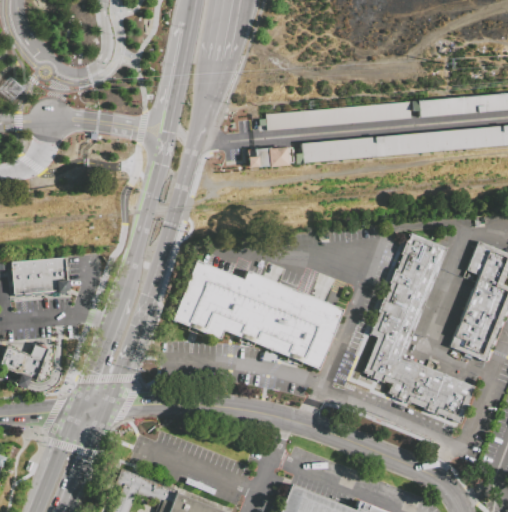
[(507,108),(420,116),(419,101),(507,92),(507,108)]
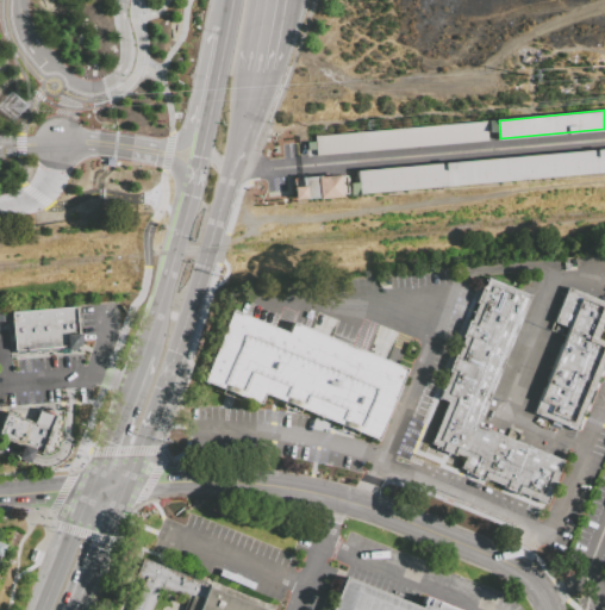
[(490,139),(319,154),(317,135),(488,120),(490,139)]
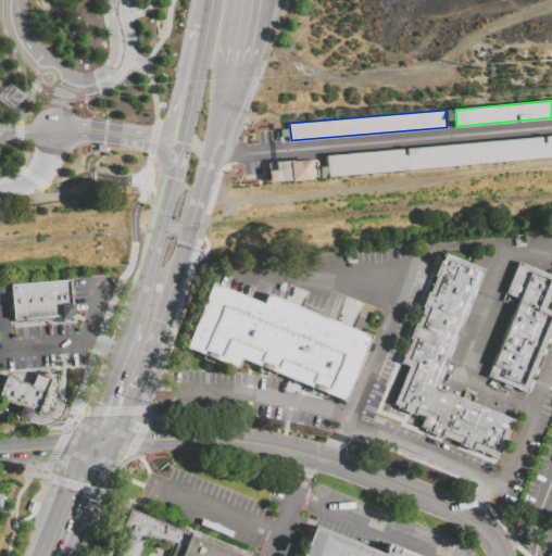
[(551,135),(327,155),(329,176),(551,156),(551,135)]
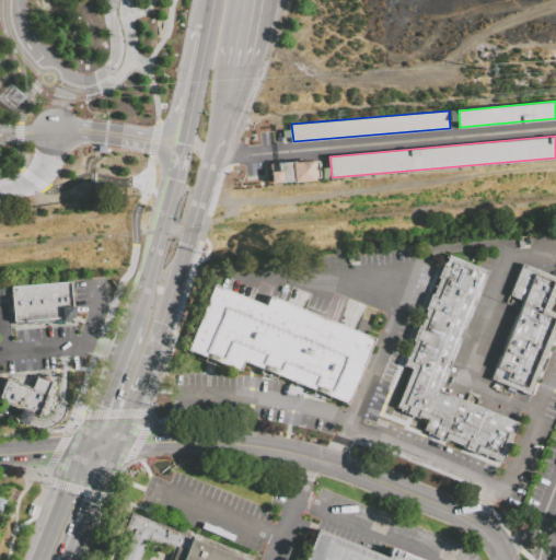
[(313,162),(314,182),(275,185),(273,165),(313,162)]
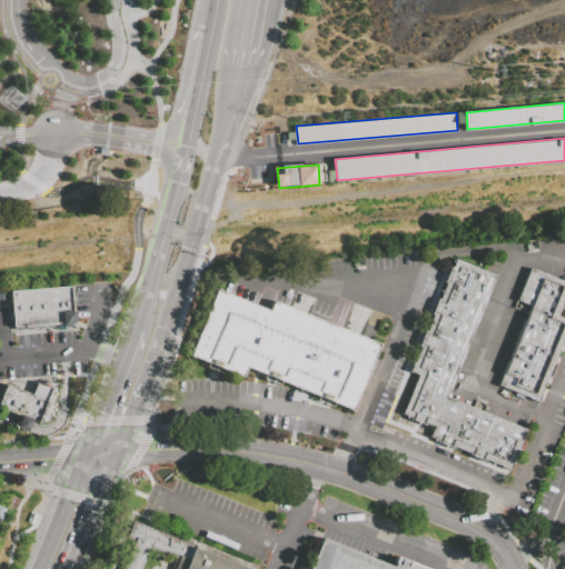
[(499,275),(489,270),(459,258),(456,267),(454,266),(449,279),(491,296),(499,275)]
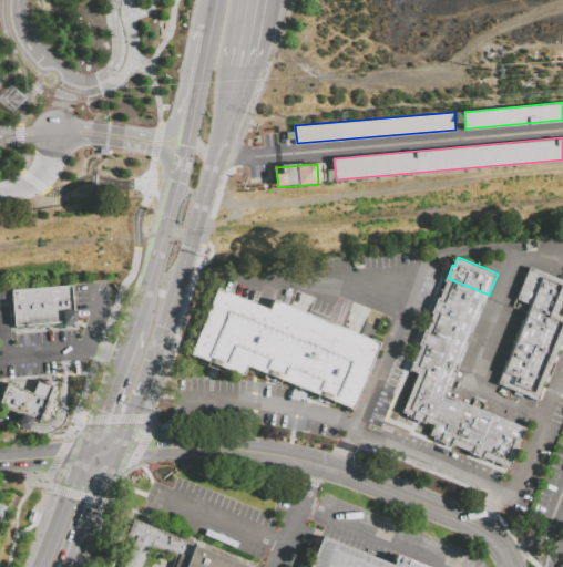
[(529,267),(562,279),(562,298),(523,282),(529,267)]
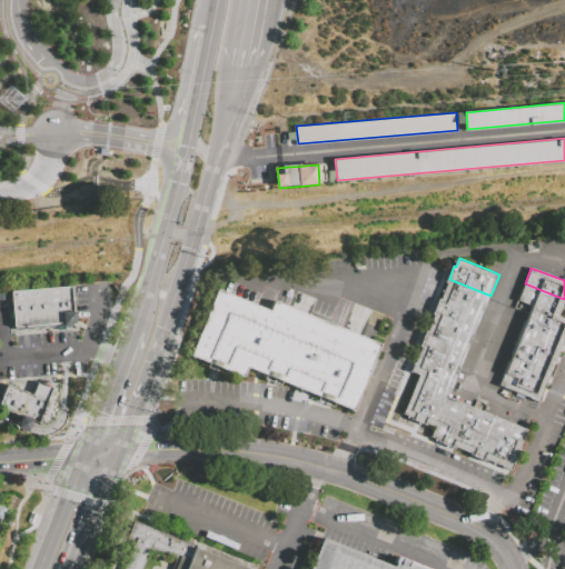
[(481,320),(491,296),(449,279),(447,282),(449,283),(443,299),(442,299),(439,303),(481,320)]
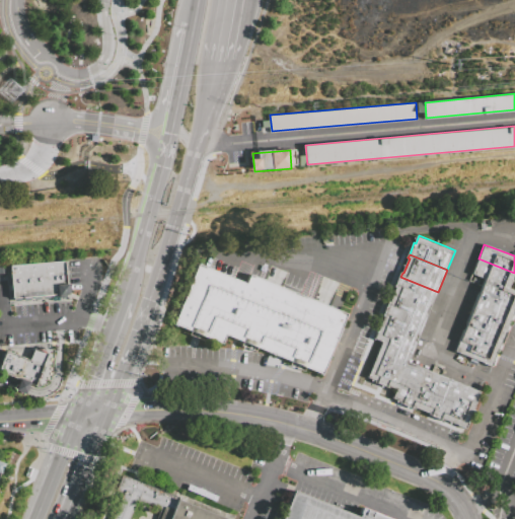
[(472,273),(485,278),(510,288),(514,279),(514,273),(479,258),(472,273)]
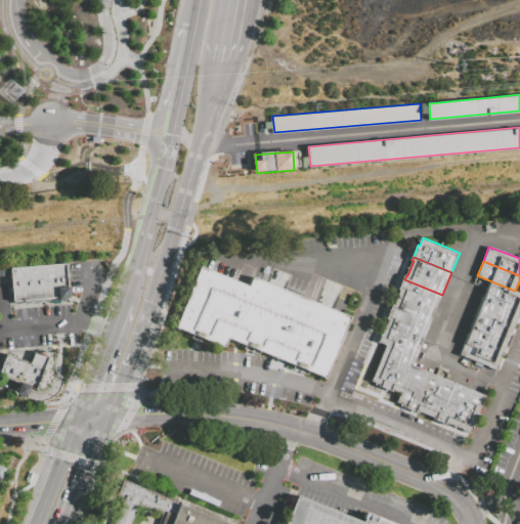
[(54,300),(70,299),(68,266),(51,267),(54,300)]
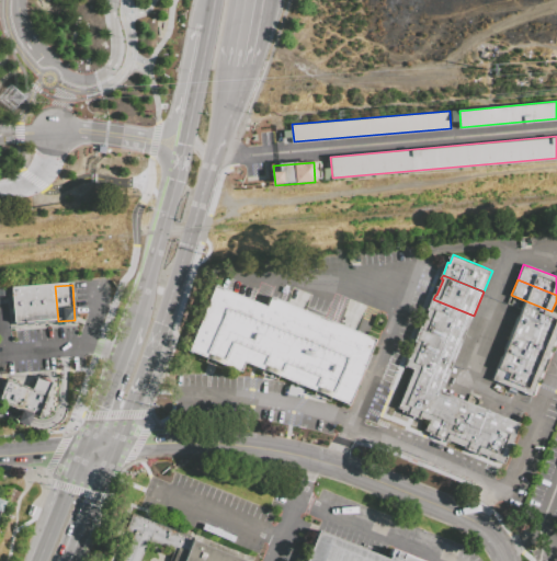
[(58,321),(55,286),(38,287),(41,322),(58,321)]
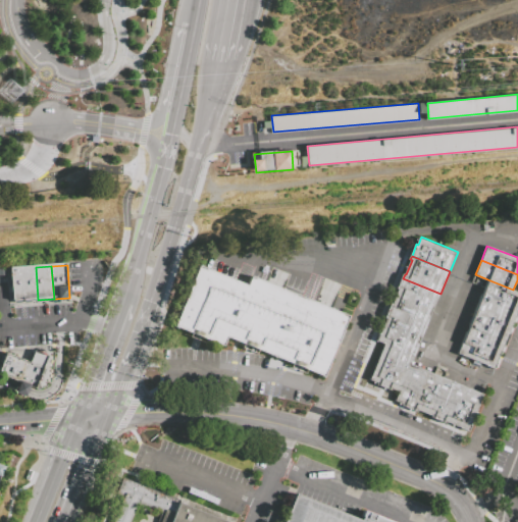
[(36,267),(11,269),(13,301),(38,300),(36,267)]
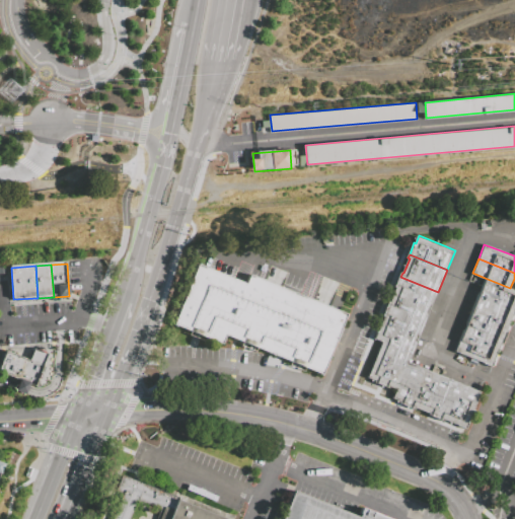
[(324,376),(349,315),(253,277),(251,276),(247,285),(199,266),(174,325),(196,335),(223,346),(226,338),(324,376)]
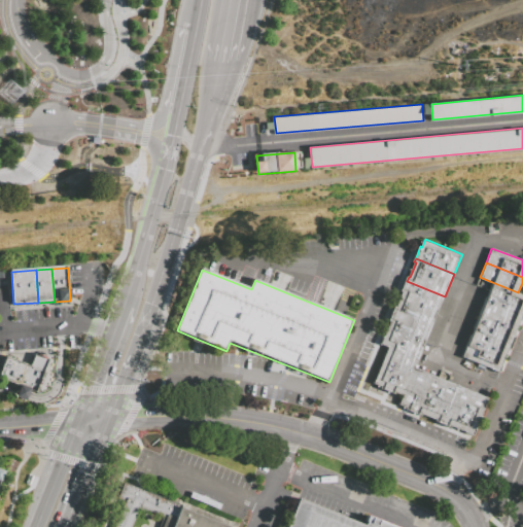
[(434,322),(445,296),(407,281),(403,291),(404,292),(397,307),(434,322)]
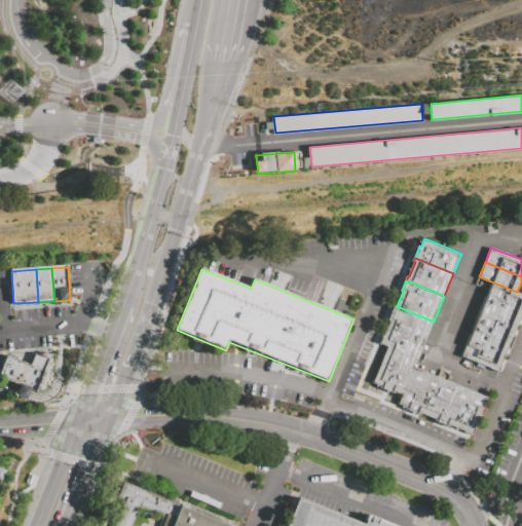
[(517,334),(521,323),(521,294),(517,292),(491,282),(477,317),(517,334)]
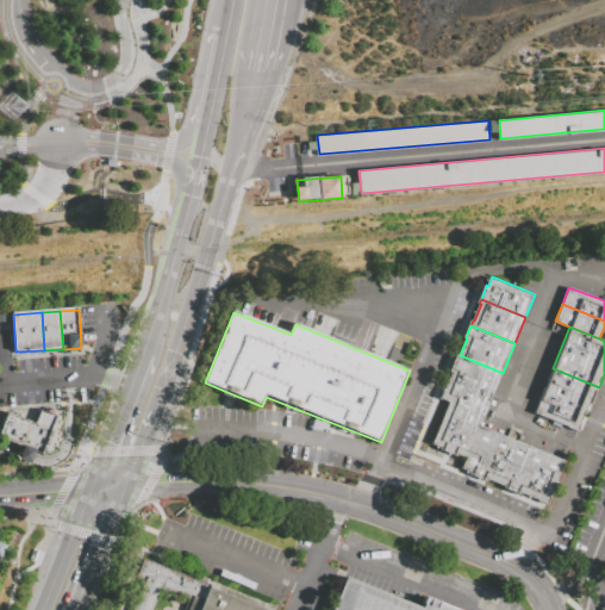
[(493,394),(503,373),(460,355),(459,354),(451,372),(454,373),(451,378),(493,394)]
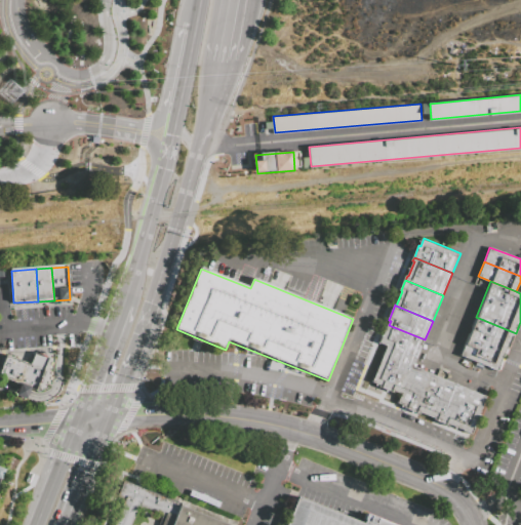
[(461,356),(501,372),(516,333),(476,317),(461,356)]
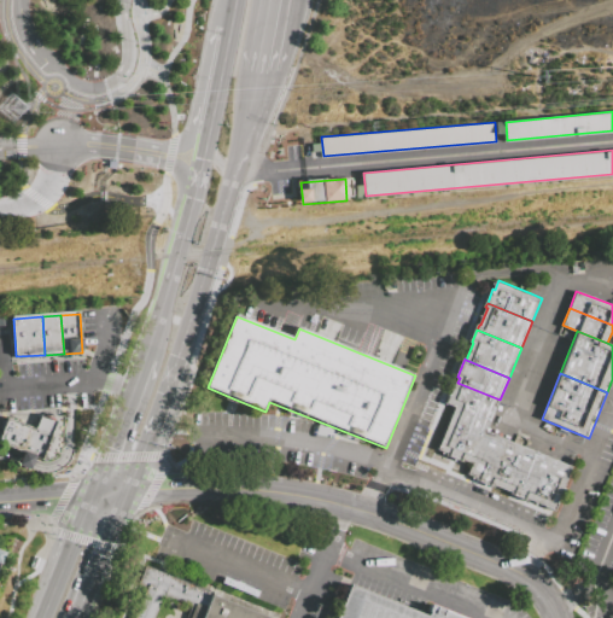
[(492,419),(500,400),(457,383),(453,394),(451,394),(449,401),(457,404),(492,419)]
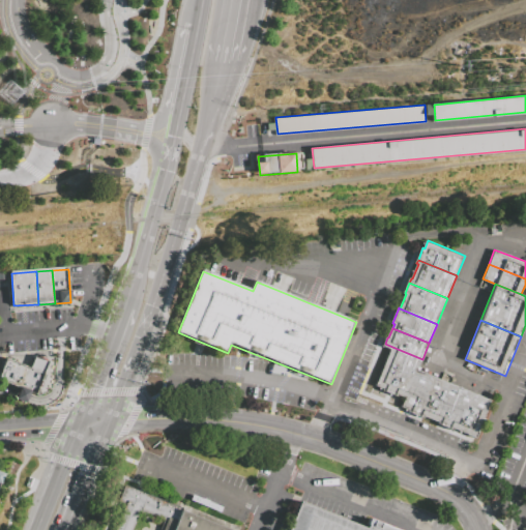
[(407,364),(418,369),(422,359),(392,347),(388,357),(407,364)]
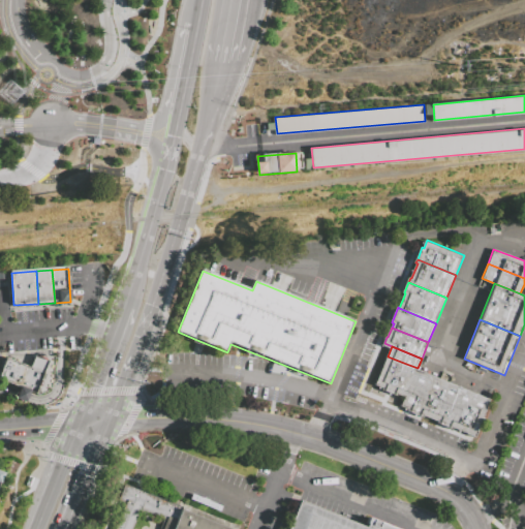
[(0,379),(9,383),(20,387),(18,393),(17,396),(14,399),(28,404),(30,401),(30,399),(33,392),(40,395),(54,364),(36,356),(31,368),(7,359),(2,370),(0,369),(0,379)]
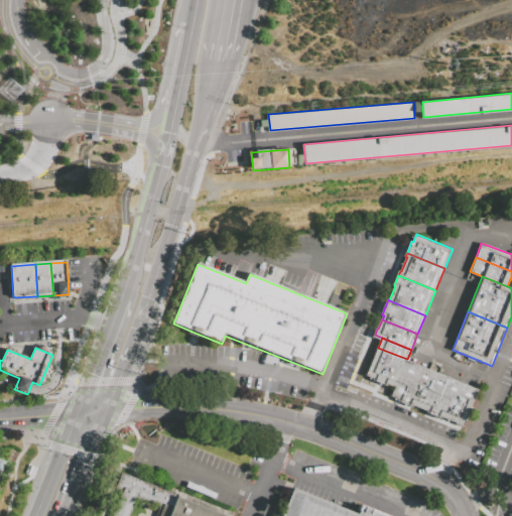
[(378,348),(367,376),(385,383),(396,355),(378,348)]
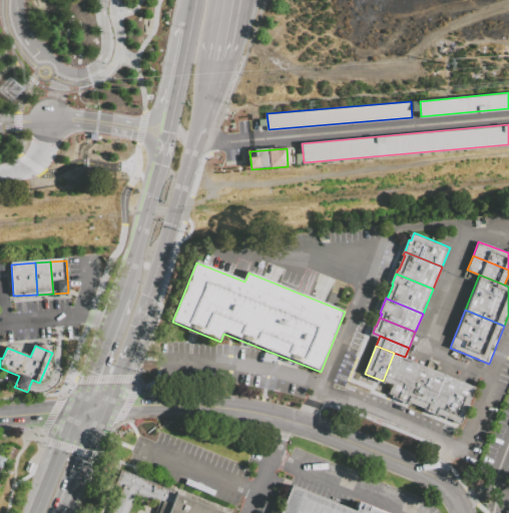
[(383,381),(393,385),(390,393),(399,396),(414,361),(405,357),(394,353),(383,381)]
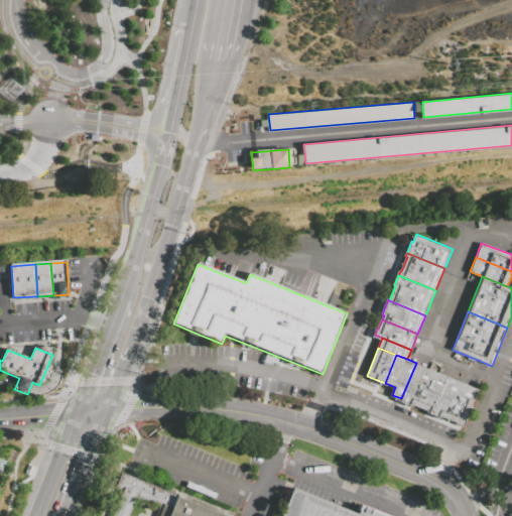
[(401,398),(417,405),(431,369),(416,363),(401,398)]
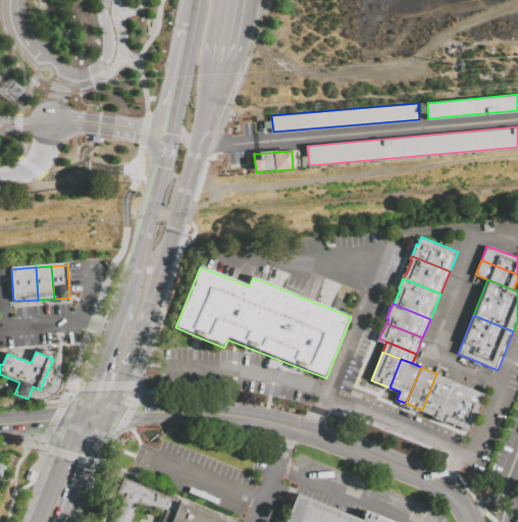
[(450,379),(435,415),(422,410),(436,373),(450,379)]
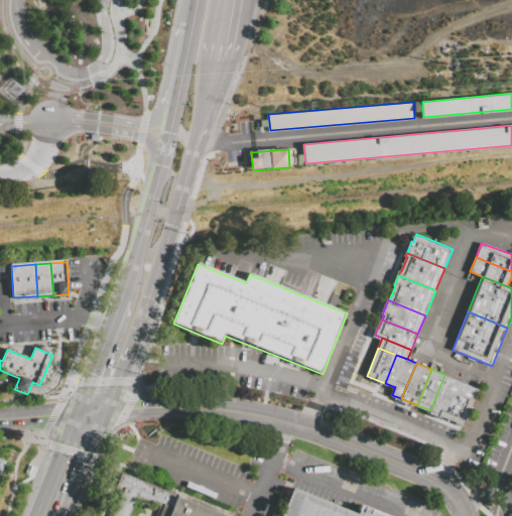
[(462,382),(448,417),(430,410),(444,375),(462,382)]
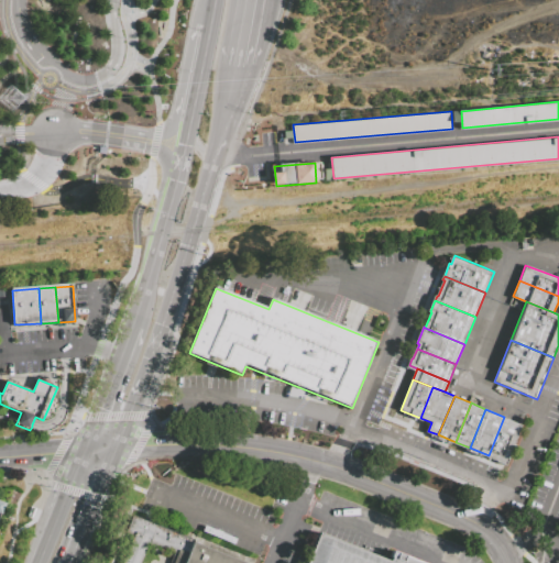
[(524,424),(507,463),(489,455),(504,417),(522,423),(524,424)]
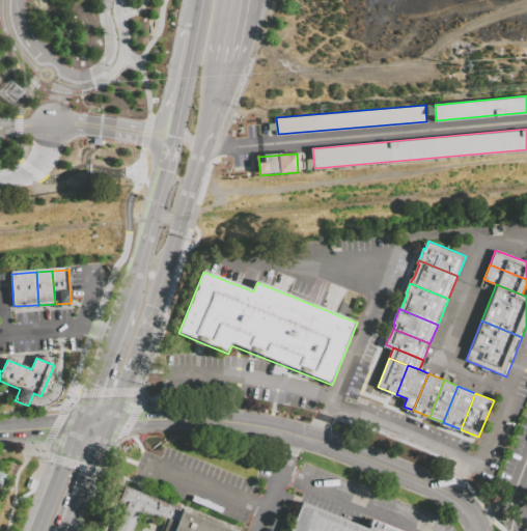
[(118,530),(129,507),(120,504),(127,487),(183,509),(182,512),(227,530),(118,530)]
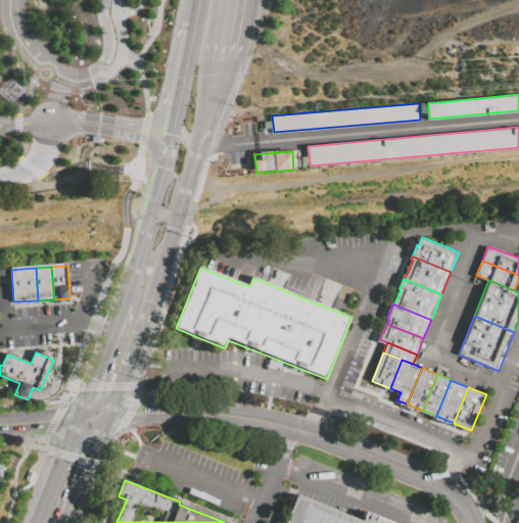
[(286,522),(296,496),(358,521),(361,522),(365,514),(387,522),(286,522)]
